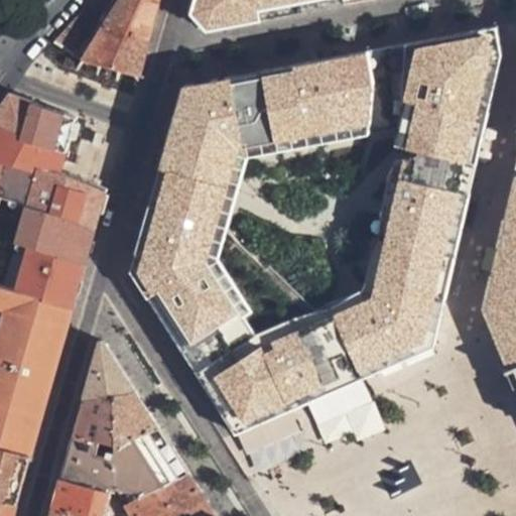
[(159,4),(152,0),(91,0),(55,39),(87,52),(139,74),(159,4)]
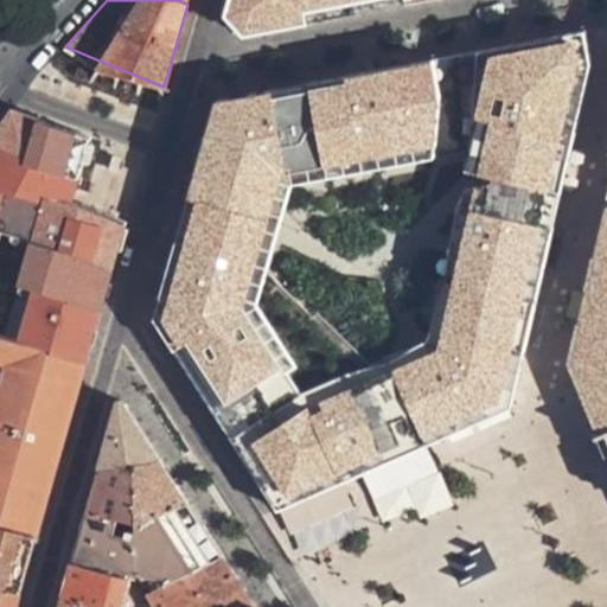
[(231,0),(230,8),(246,30),(402,0),(231,0)]
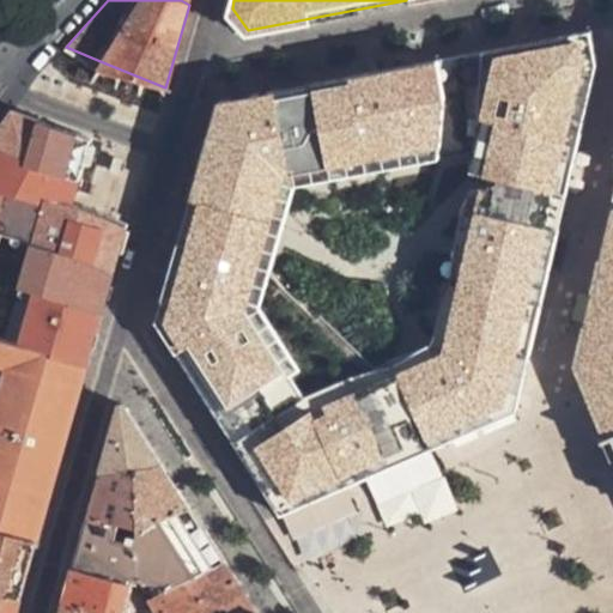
[(612,34),(612,7),(217,83),(204,158),(167,279),(152,328),(173,362),(188,384),(277,520),(526,417),(612,34)]
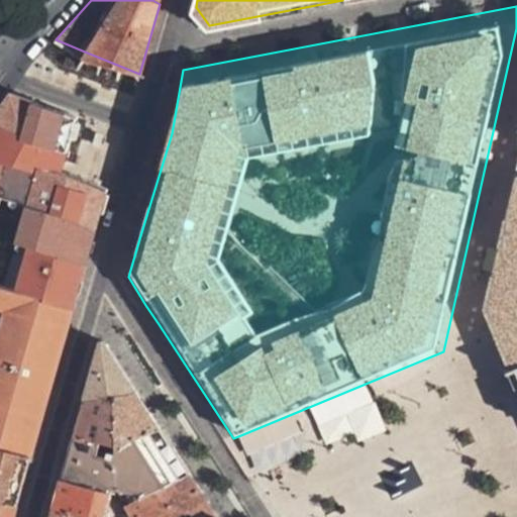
[(41,104),(11,93),(0,108),(0,126),(27,137),(31,139),(41,104)]
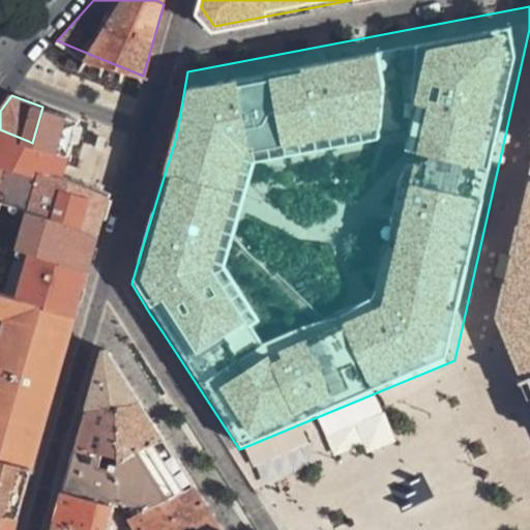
[(79,120),(42,107),(32,143),(68,156),(79,120)]
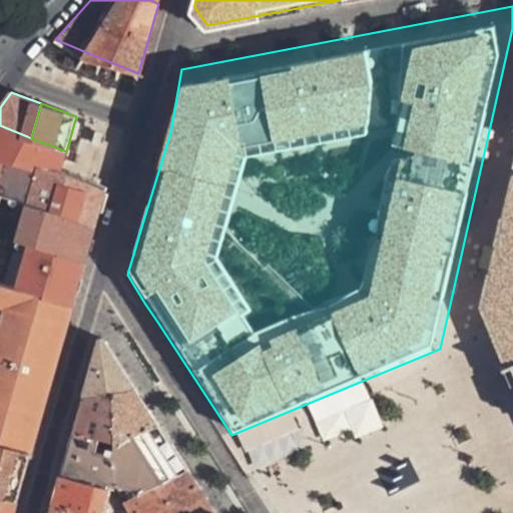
[(27,136),(0,125),(0,187),(9,191),(19,196),(27,178),(34,160),(19,155),(27,136)]
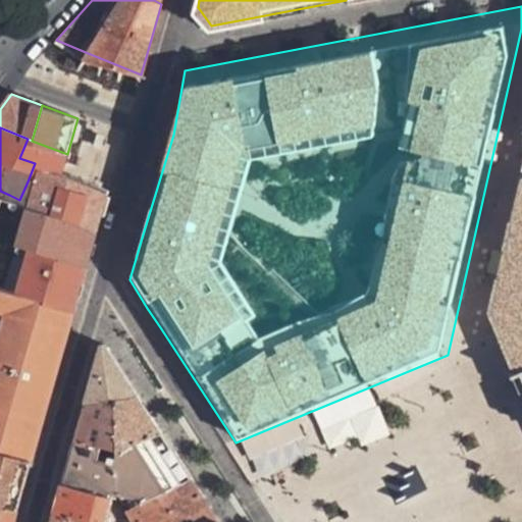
[(61,172),(67,154),(32,141),(28,139),(19,158),(35,163),(48,167),(61,172)]
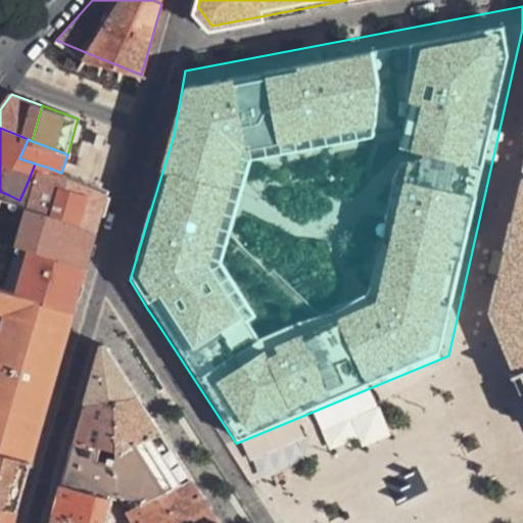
[(97,232),(108,191),(61,173),(48,168),(35,163),(28,182),(19,200),(34,205),(97,232)]
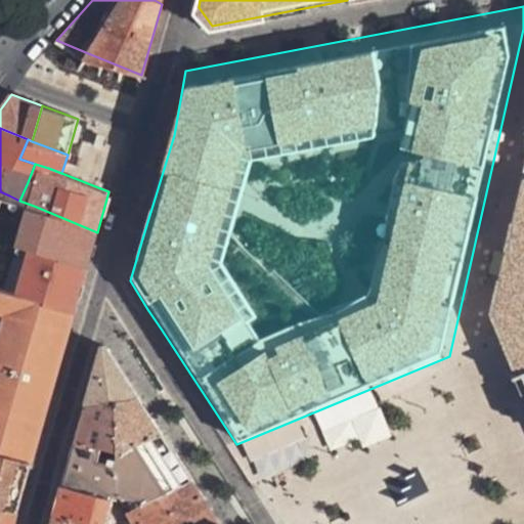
[(523,170),(489,309),(514,369),(523,364),(523,170)]
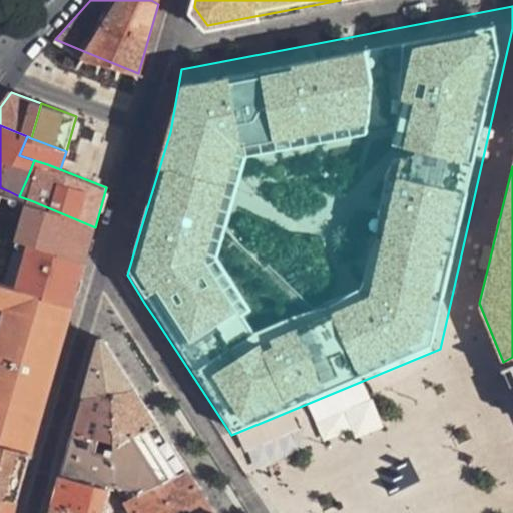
[(0,187),(0,217),(9,191),(0,187)]
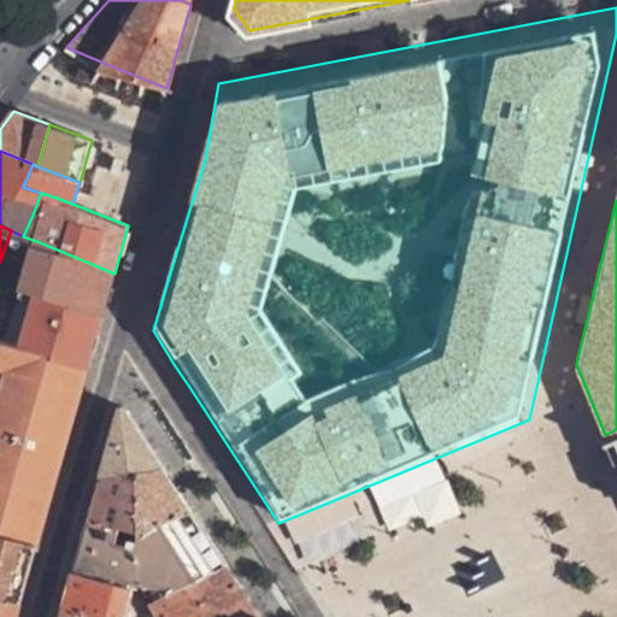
[(115,274),(40,242),(23,236),(0,300),(0,341),(10,345),(25,293),(37,297),(103,316),(115,274)]
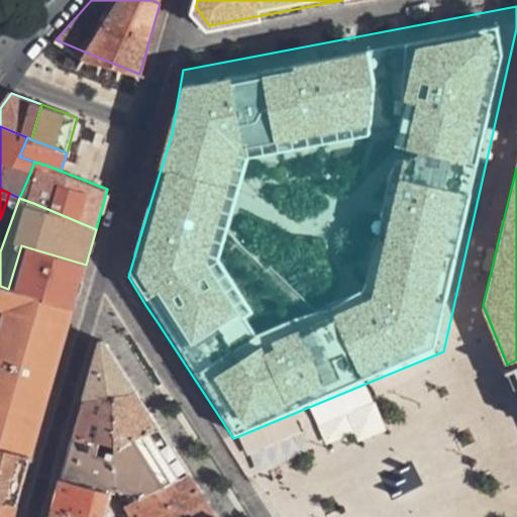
[(74,307),(86,265),(31,248),(19,292),(74,307)]
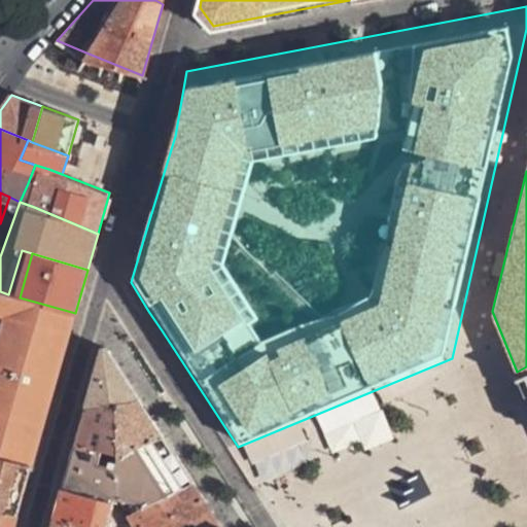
[(0,291),(0,313),(6,315),(0,335),(0,456),(32,465),(75,313),(20,297),(8,294),(0,291)]
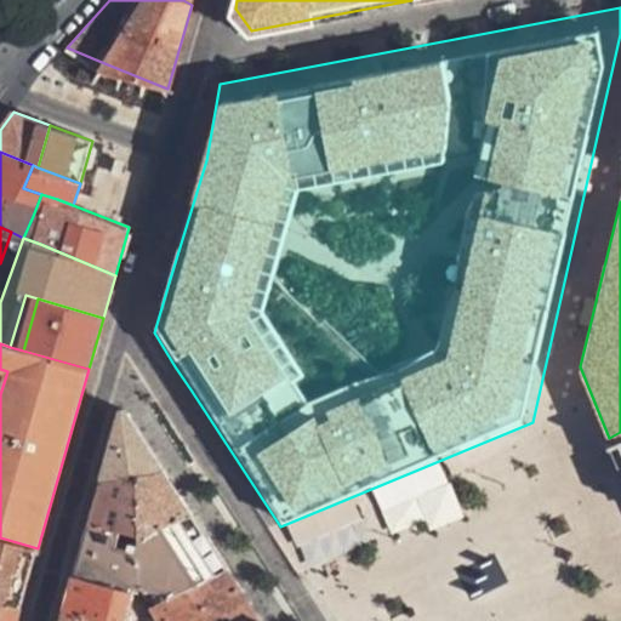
[(132,478),(165,473),(125,412),(124,410),(121,410),(119,411),(101,482),(132,478)]
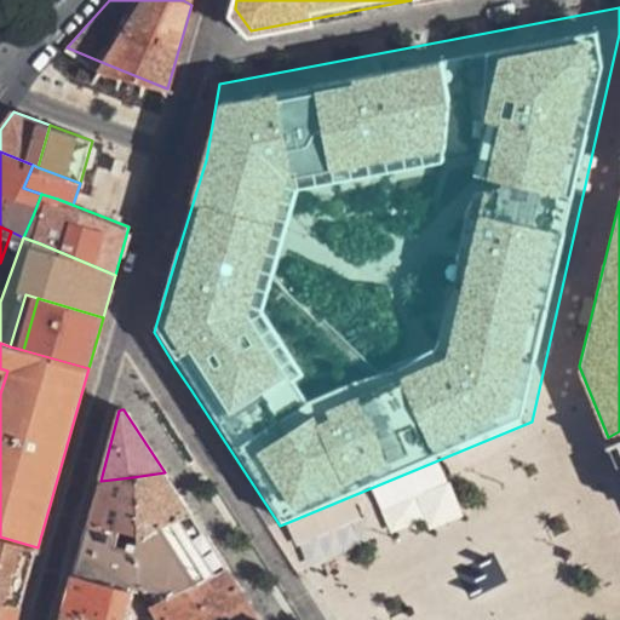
[(619,438),(608,445),(618,465),(619,464),(619,438)]
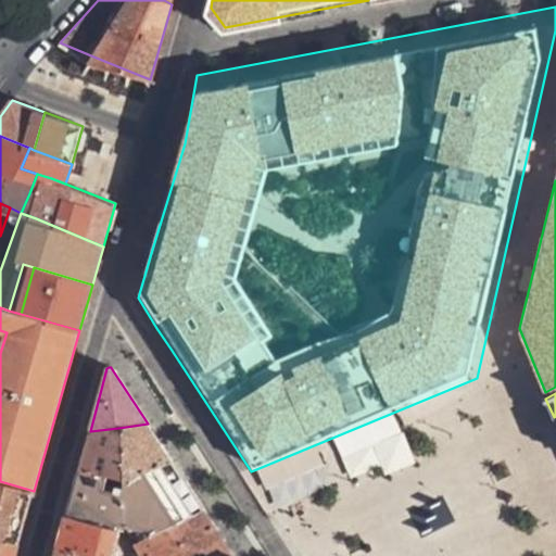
[(172,462),(148,424),(118,428),(126,482),(172,462)]
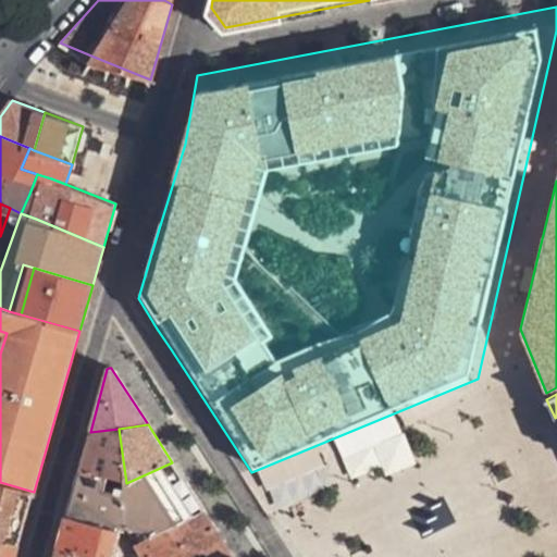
[(119,429),(90,432),(79,471),(126,483),(119,429)]
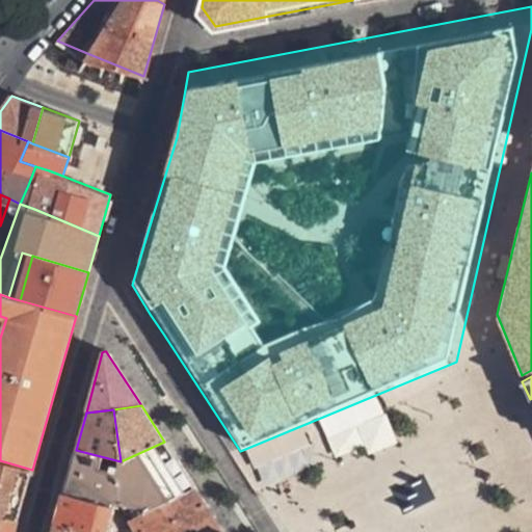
[(194,489),(164,442),(121,461),(76,450),(63,494),(113,508),(122,510),(129,523),(194,489)]
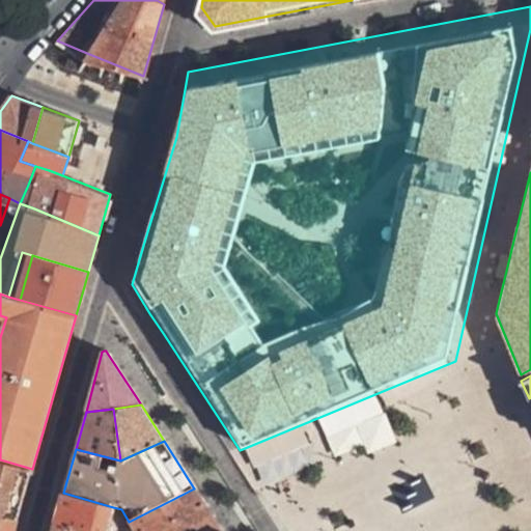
[(0,513),(19,520),(32,469),(0,459),(0,513)]
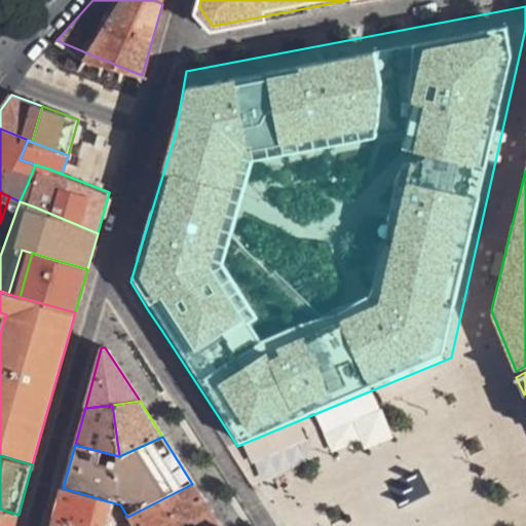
[(219,525),(192,484),(127,517),(133,525),(219,525)]
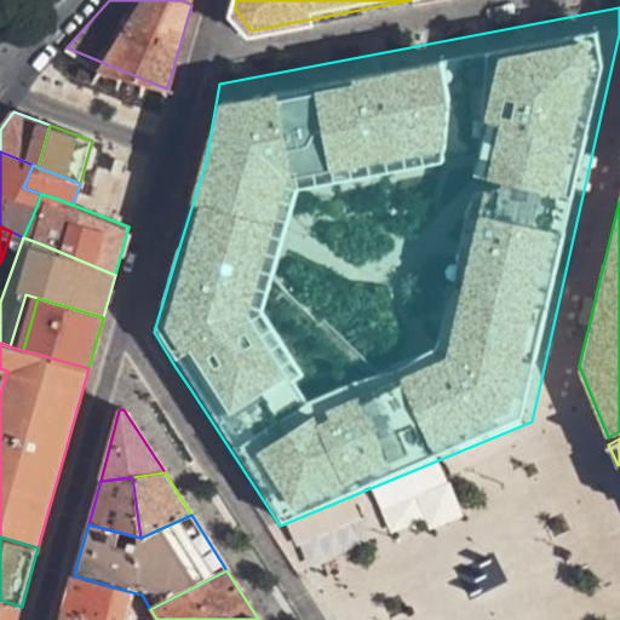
[(74,575),(65,610),(97,619),(126,619),(132,592),(74,575)]
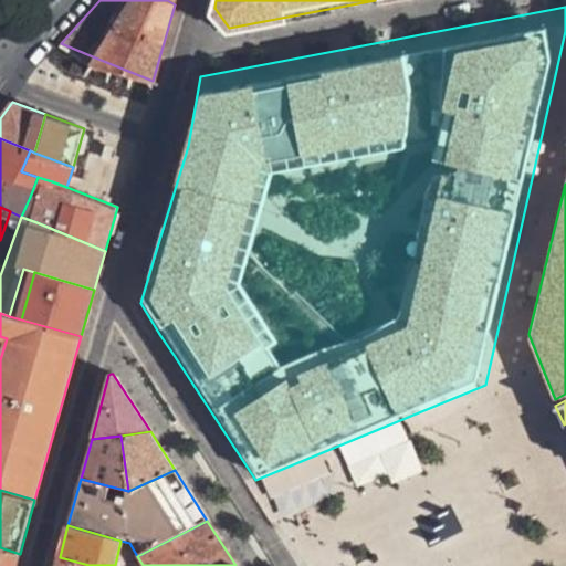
[(0,565),(16,565),(20,554),(0,547),(0,565)]
